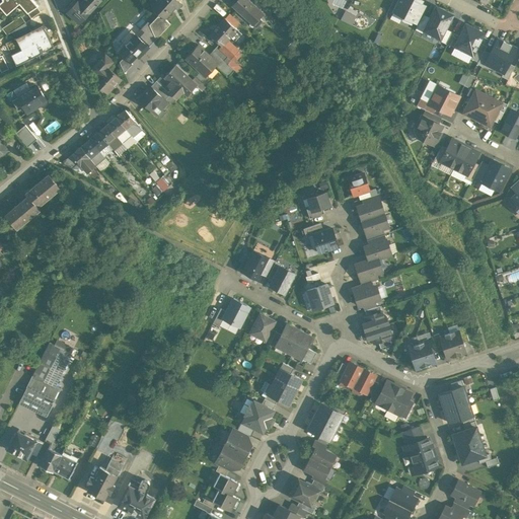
[(1,0),(2,1),(0,3),(0,8),(6,16),(19,5),(27,14),(36,8),(38,7),(30,0),(1,0)]
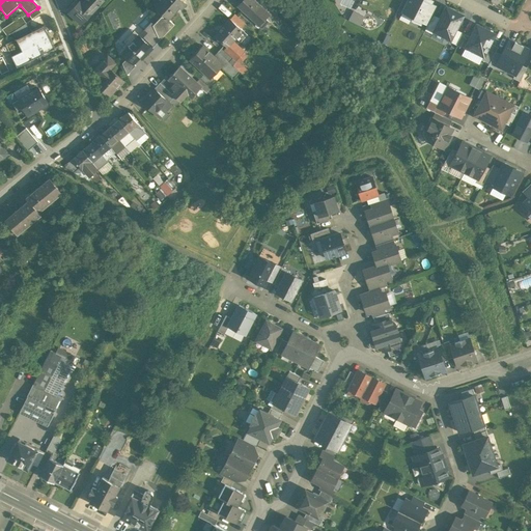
[(104,1),(103,0),(86,0),(83,3),(80,1),(68,14),(81,25),(94,11),(104,1)]
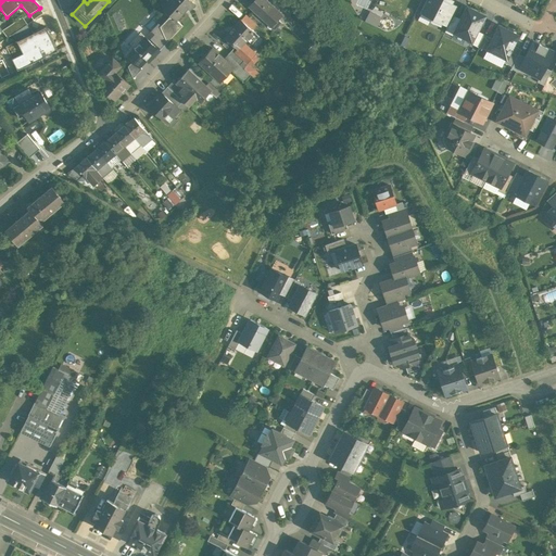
[(189,0),(171,0),(169,2),(164,9),(172,15),(176,20),(187,8),(189,10),(194,4),(192,2),(189,0)]
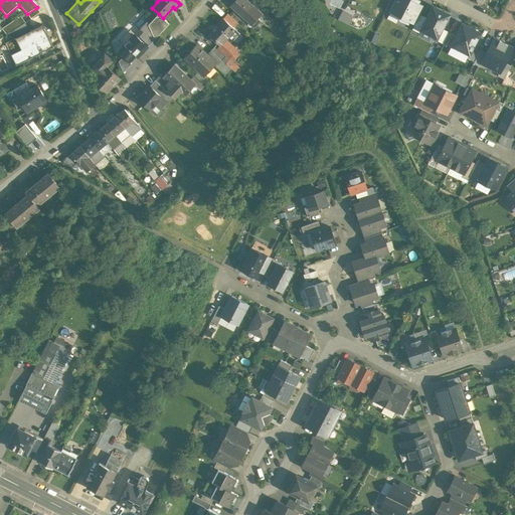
[(247,2),(245,0),(236,0),(230,7),(254,28),(261,21),(255,17),(260,13),(247,2)]
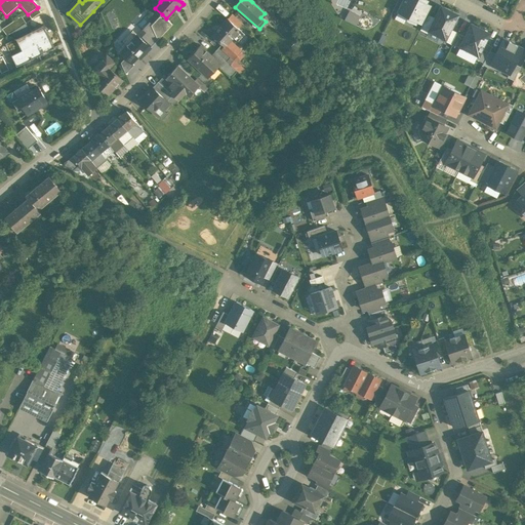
[(403,0),(398,11),(407,16),(406,18),(415,23),(416,21),(425,5),(427,2),(421,0),(403,0)]
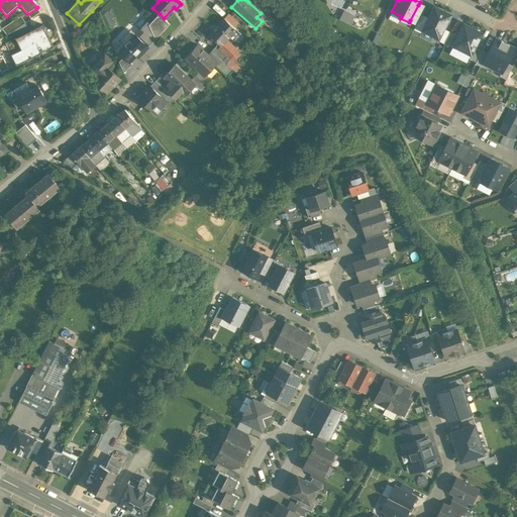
[(418,5),(410,20),(416,24),(421,15),(424,8),(418,5)]
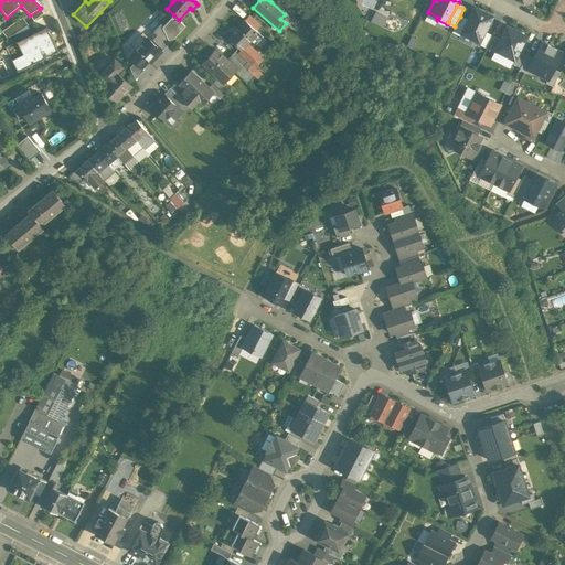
[(492,17),(475,8),(468,20),(461,33),(479,42),(484,32),(492,17)]
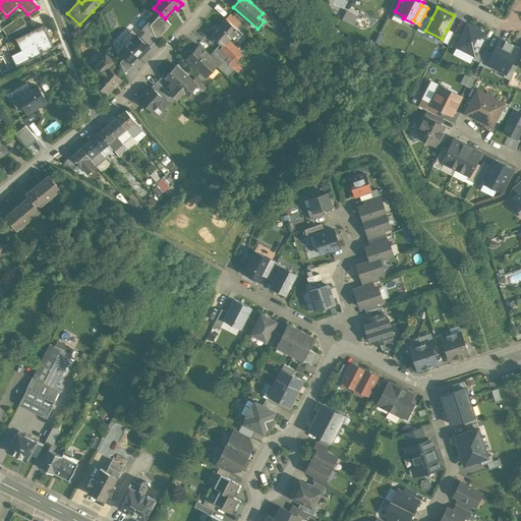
[(37,8),(27,14),(31,19),(41,13),(37,8)]
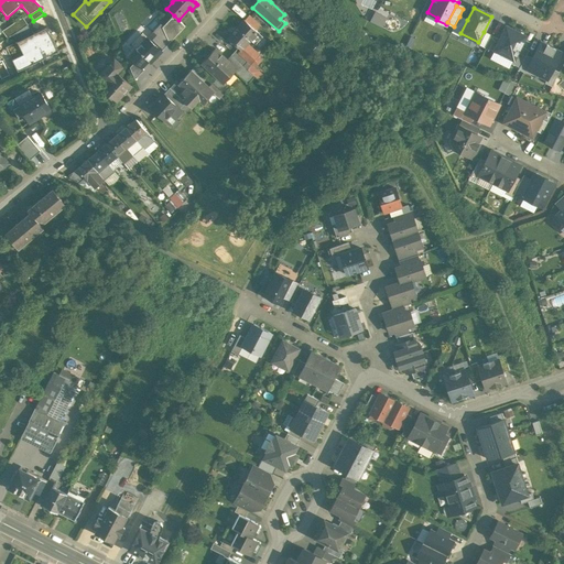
[(174,15),(163,28),(170,43),(185,26),(179,20),(174,15)]
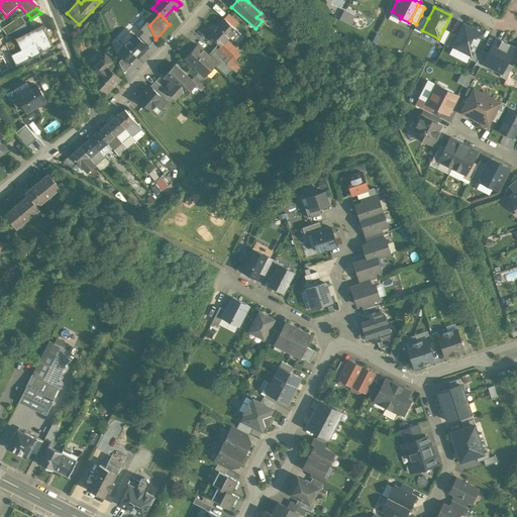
[(238,23),(228,14),(224,19),(233,28),(238,23)]
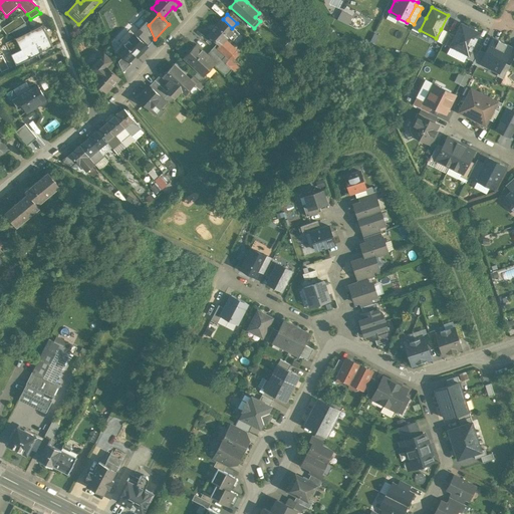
[(21,15),(2,28),(7,35),(25,23),(21,15)]
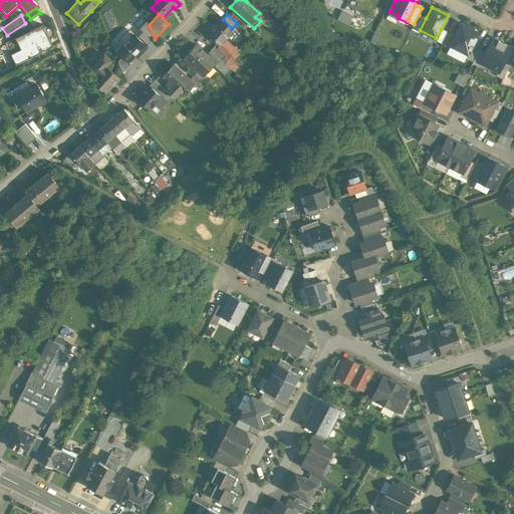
[(420,30),(426,18),(419,15),(414,24),(411,29),(418,33),(420,30)]
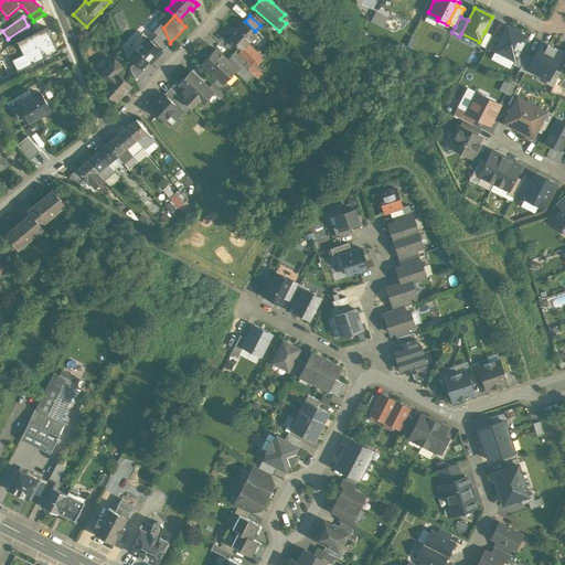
[(245,21),(238,29),(233,34),(228,39),(238,49),(242,51),(240,53),(248,62),(244,66),(247,71),(253,65),(257,65),(260,62),(259,57),(260,56),(247,44),(251,40),(255,44),(262,36),(255,31),(245,21)]
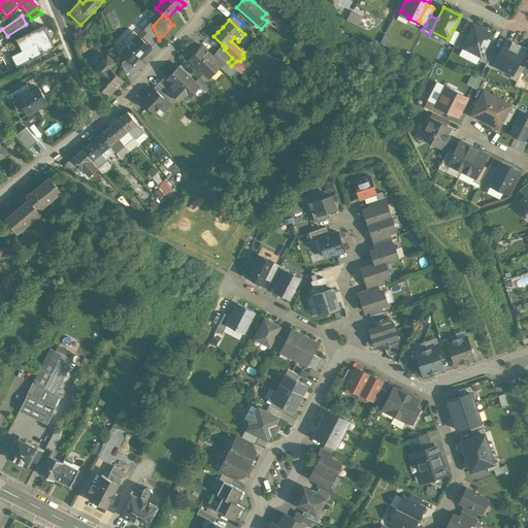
[(153,26),(151,23),(143,30),(146,33),(142,38),(153,47),(159,40),(153,26)]
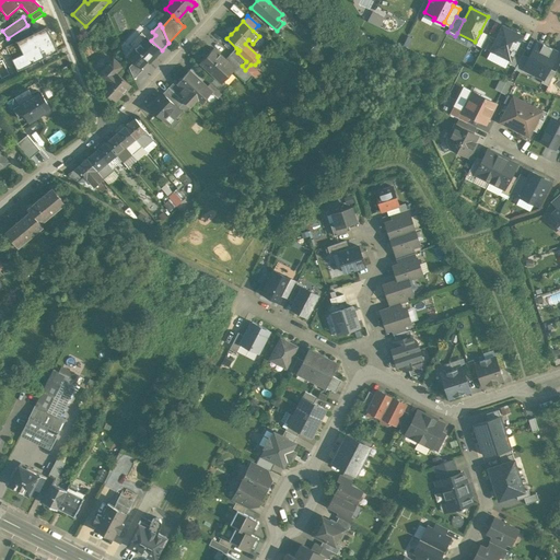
[(522,36),(502,26),(490,50),(510,60),(516,46),(522,36)]
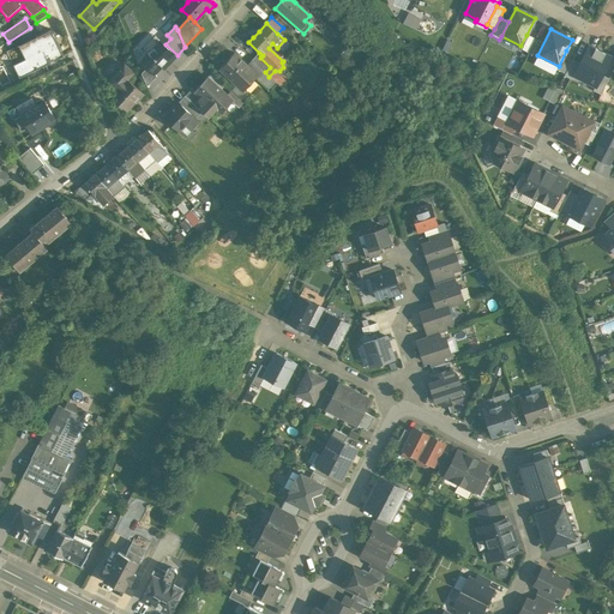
[(50,31),(18,47),(24,59),(12,65),(19,78),(64,56),(50,31)]
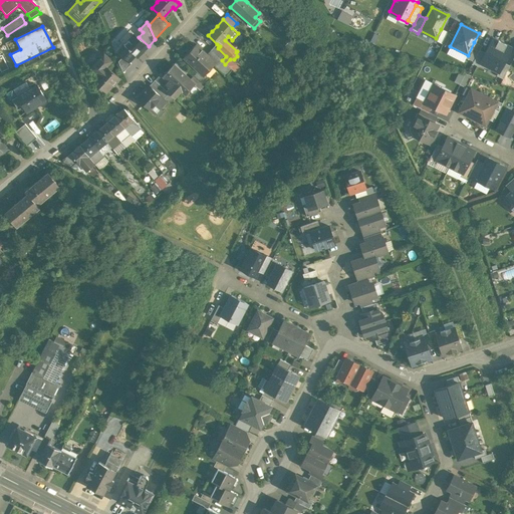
[(442,44),(448,33),(441,29),(436,38),(435,40),(442,44)]
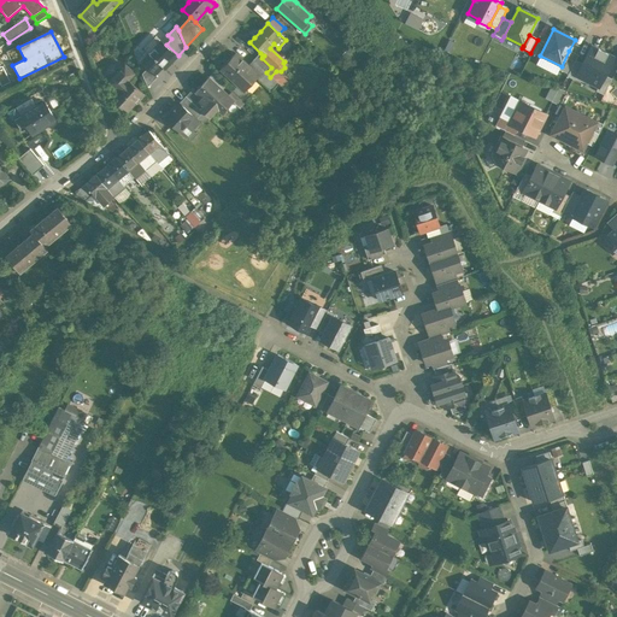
[(176,57),(162,42),(142,62),(156,74),(168,60),(170,63),(176,57)]
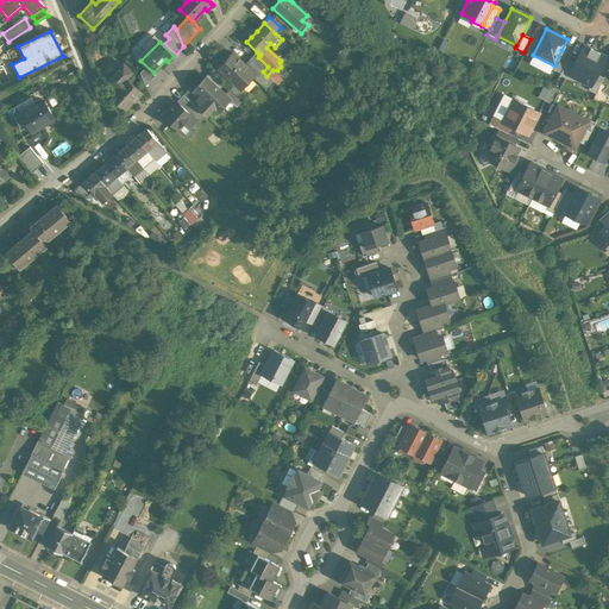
[(590,49),(584,46),(575,63),(569,75),(591,86),(597,75),(606,57),(600,55),(600,54),(590,49)]
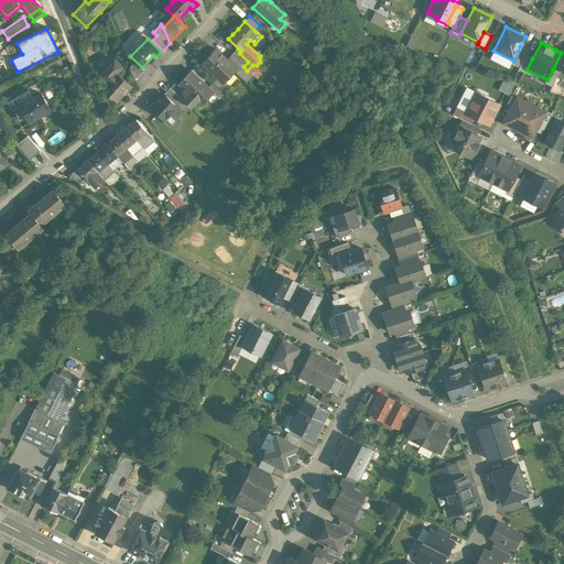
[(511,64),(520,68),(527,55),(529,51),(520,46),(513,61),(511,64)]
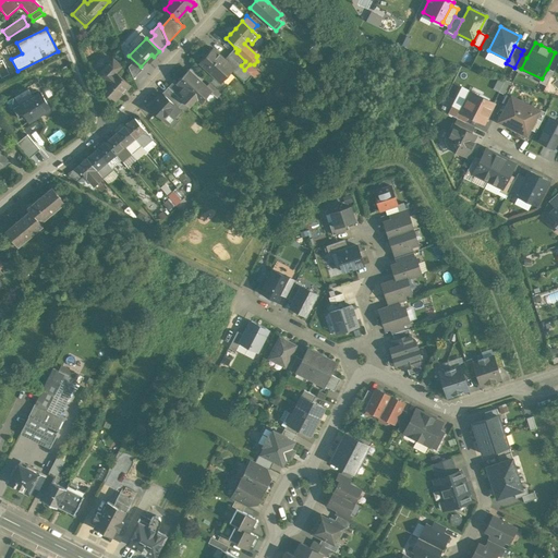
[(235,48),(229,55),(241,65),(245,61),(237,52),(239,50),(235,48)]
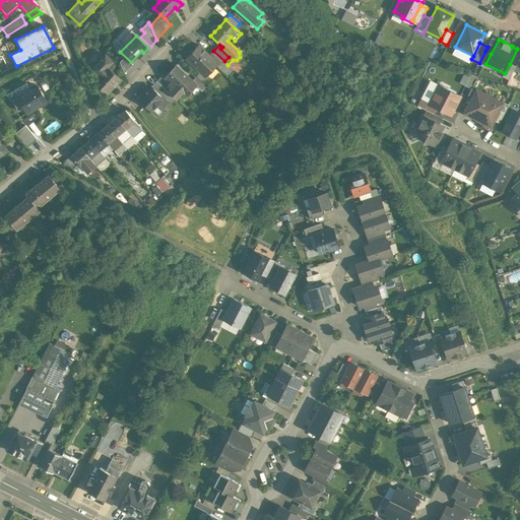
[(199,46),(192,53),(193,54),(187,60),(201,73),(214,59),(209,55),(199,46)]
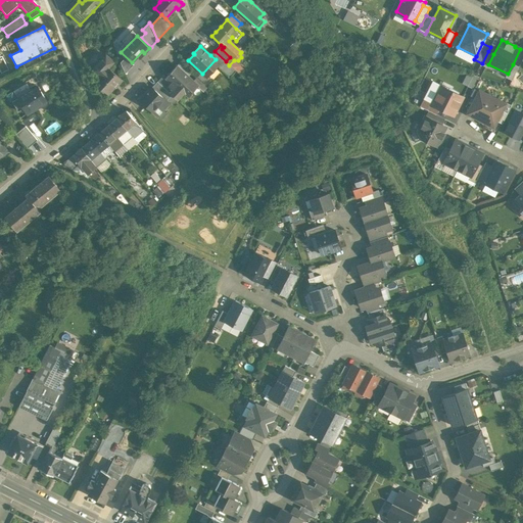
[(226,61),(215,51),(210,55),(216,59),(220,63),(219,64),(221,66),(222,65),(222,66),(226,61)]
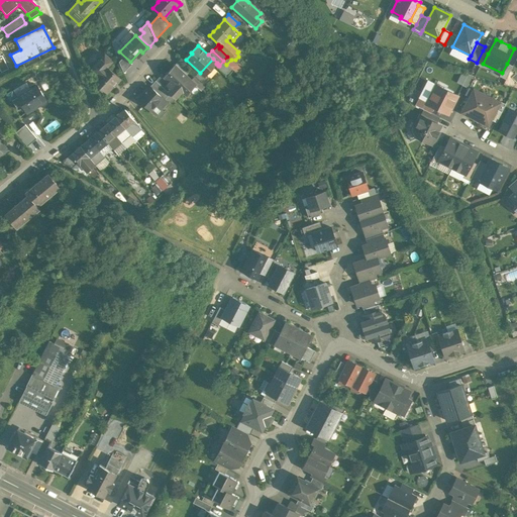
[(483,64),(488,54),(483,50),(477,63),(476,65),(482,68),(483,64)]
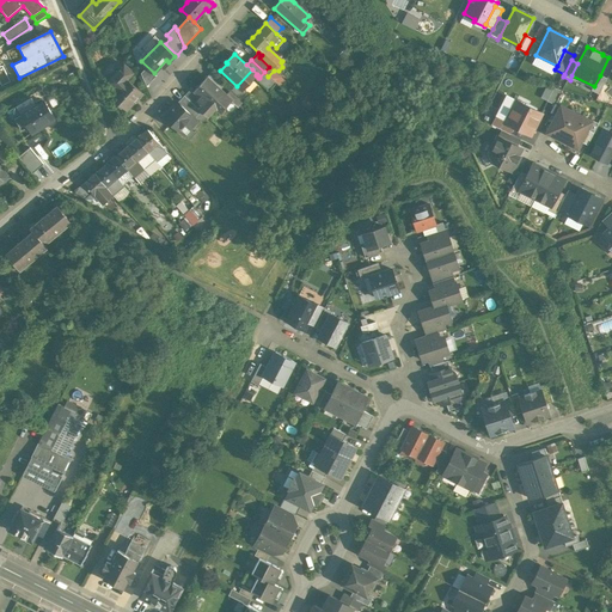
[(124,65),(106,85),(110,93),(109,95),(126,110),(142,93),(127,80),(133,73),(124,65)]
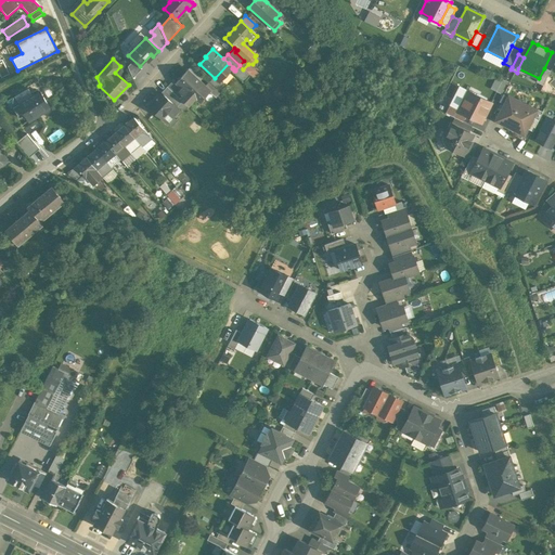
[(229,63),(215,78),(219,82),(232,68),(233,67),(229,63)]
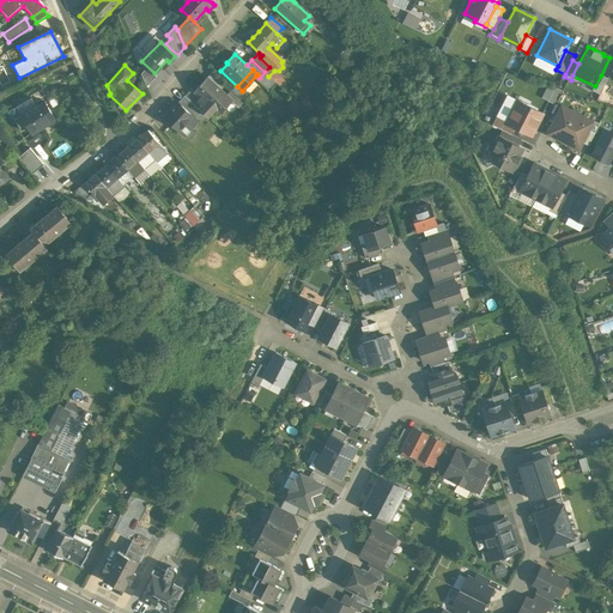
[(265,72),(260,78),(260,77),(259,78),(258,79),(269,90),(275,83),(268,77),(265,72)]
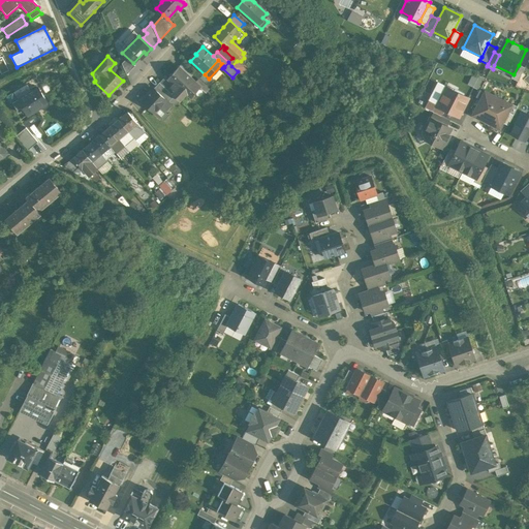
[(193,72),(183,63),(179,67),(190,78),(193,72)]
